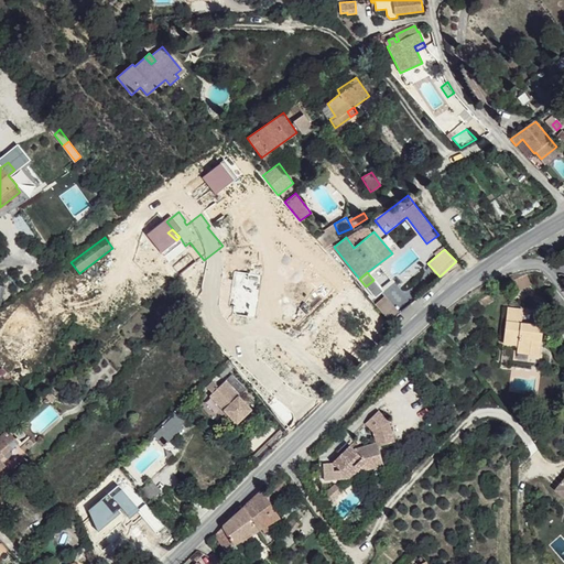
[(527,274),(509,282),(510,284),(513,293),(532,285),(527,274)]
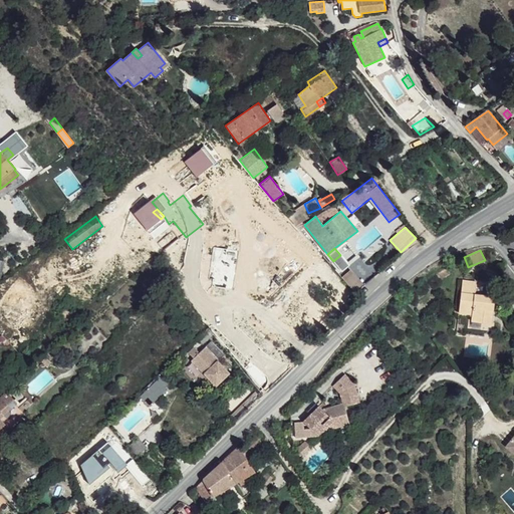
[(452,265),(438,273),(441,278),(455,269),(452,265)]
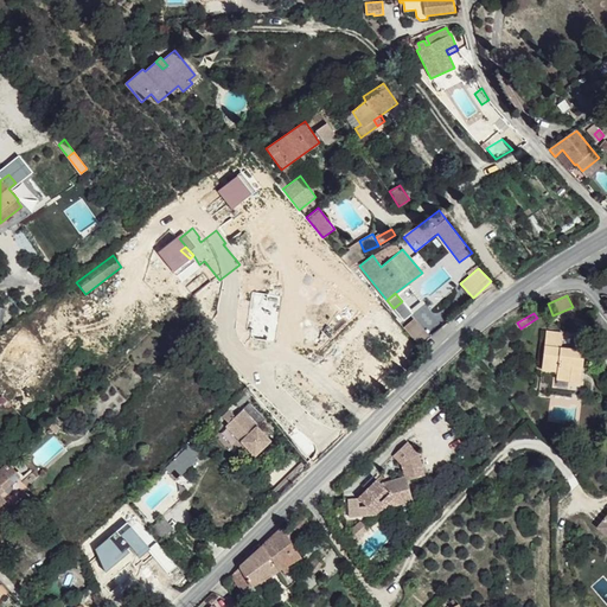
[(419,344),(429,333),(414,317),(403,327),(419,344)]
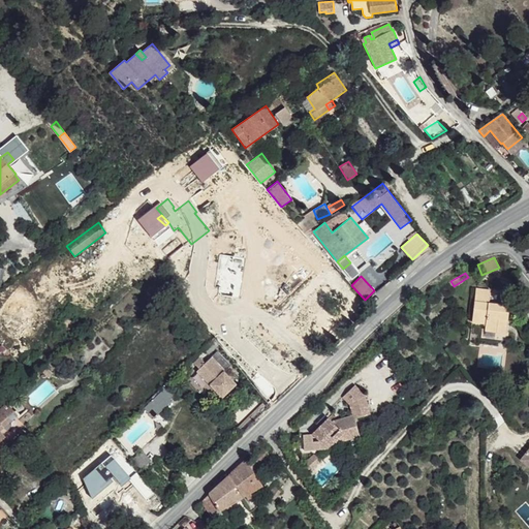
[(475,288),(472,321),(486,323),(485,331),(496,332),(497,325),(506,327),(509,306),(489,303),(490,290),(475,288)]
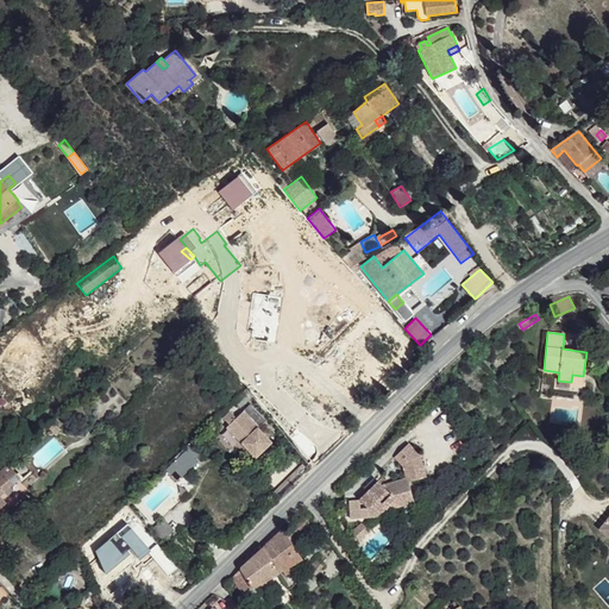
[(234,401),(240,407),(252,395),(246,388),(234,401)]
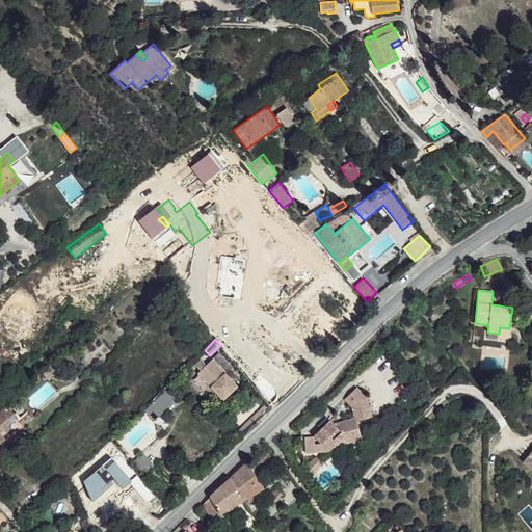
[(233,367),(219,352),(206,365),(201,361),(196,365),(201,370),(200,371),(224,398),(239,384),(227,372),(233,367)]
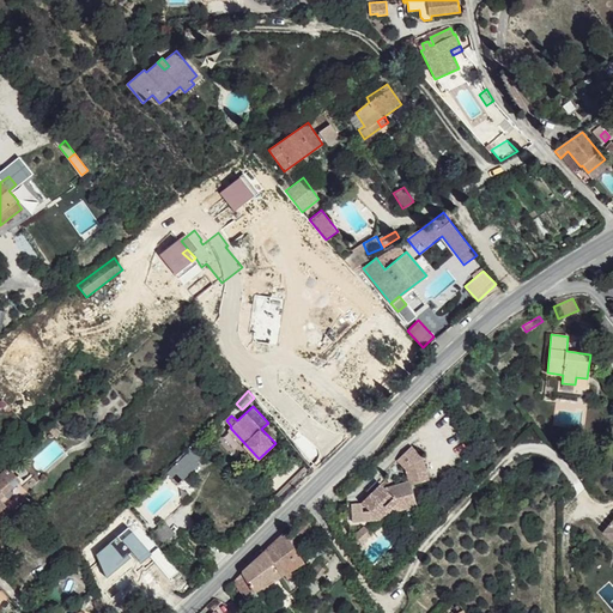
[(55,425),(49,431),(55,437),(60,432),(55,425)]
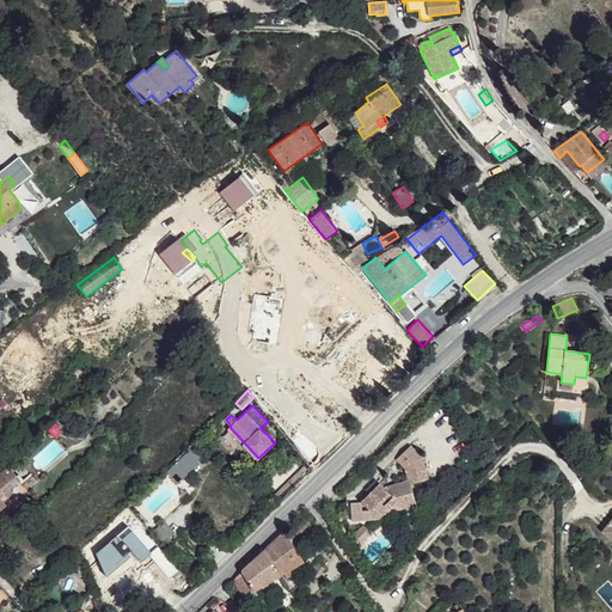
[(207,429),(191,445),(195,448),(210,433),(207,429)]
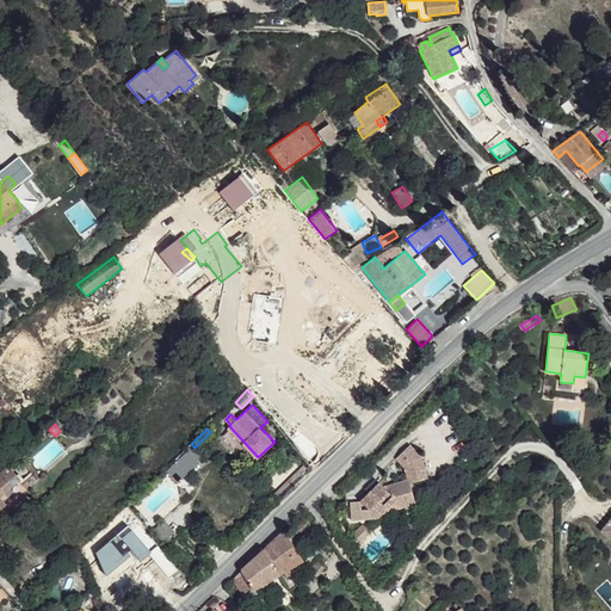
[(166,470),(171,476),(176,470),(181,477),(198,462),(196,460),(199,456),(190,445),(174,460),(176,461),(166,470)]
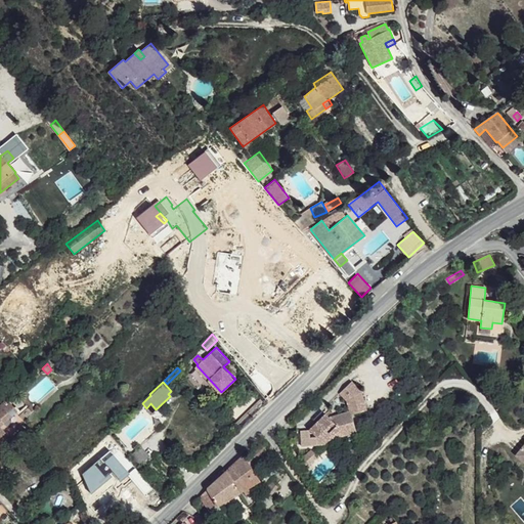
[(349,383),(338,393),(346,401),(359,392),(349,383)]
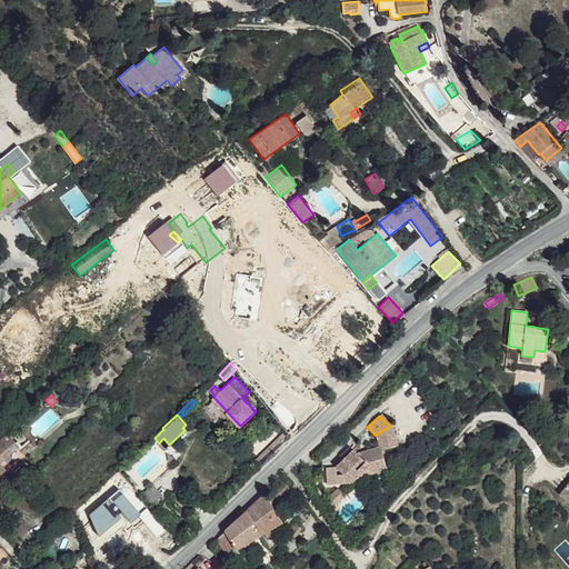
[(390,426),(376,436),(379,448),(380,450),(397,446),(390,426)]
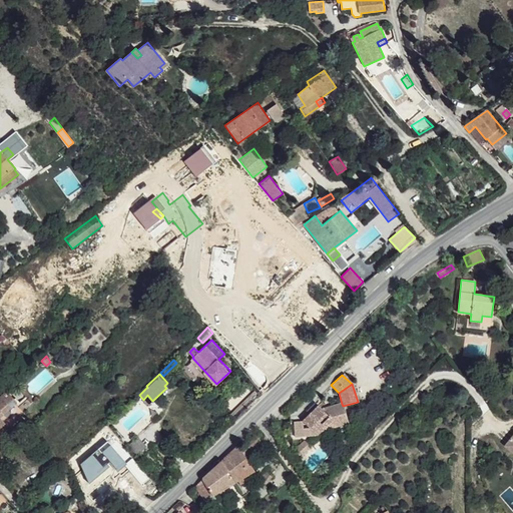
[(0,394),(0,426),(5,422),(8,425),(23,412),(5,391),(0,394)]
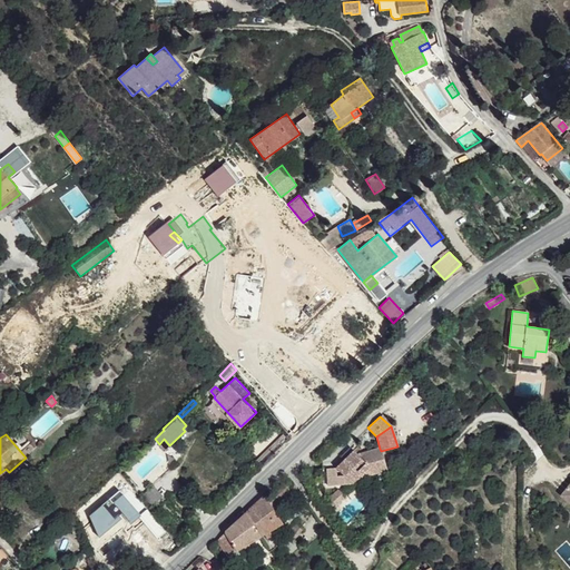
[(336,468),(352,483),(366,469),(371,474),(386,469),(381,451),(380,449),(364,453),(360,457),(353,450),(336,468)]
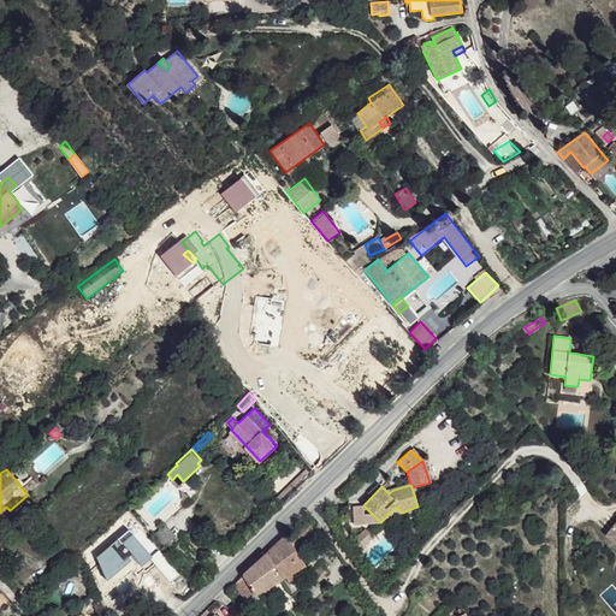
[(365,515),(363,505),(353,508),(356,526),(380,522),(371,514),(365,515)]
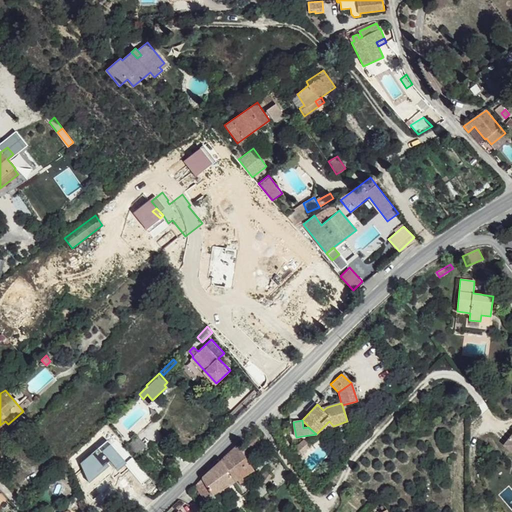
[(0,432),(8,424),(5,421),(0,425),(0,432)]
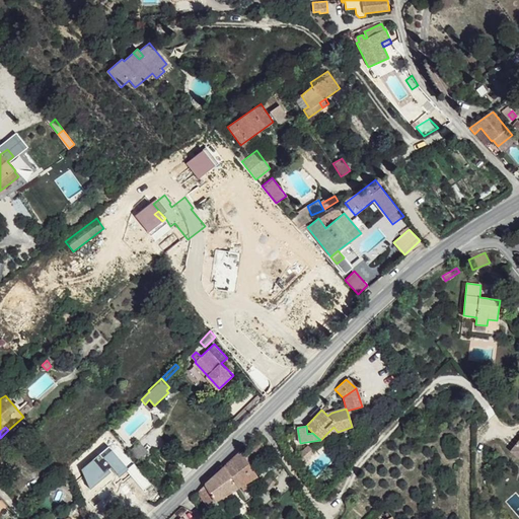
[(224,466),(237,488),(240,486),(248,480),(257,475),(247,460),(266,444),(260,439),(243,454),(241,450),(224,466)]
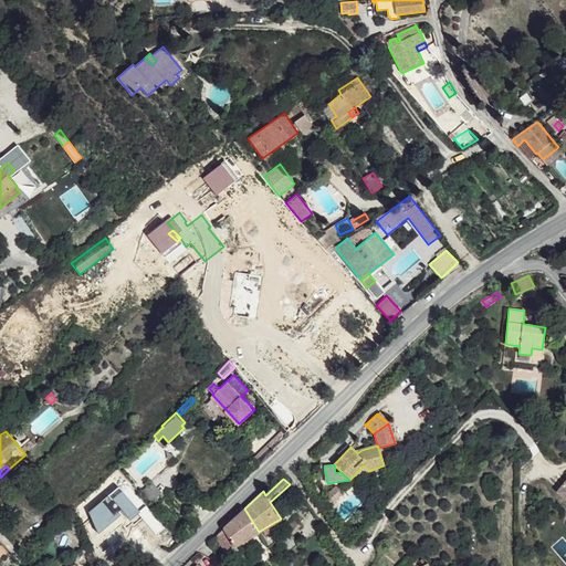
[(95,481),(86,488),(92,492),(100,485),(95,481)]
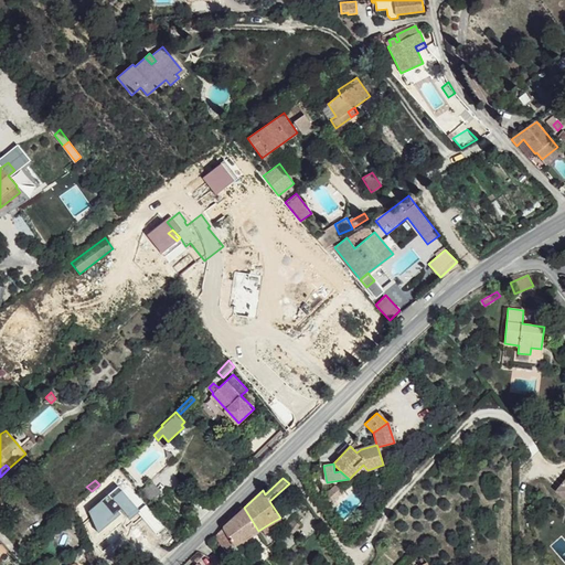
[(152,499),(161,490),(151,481),(142,489),(152,499)]
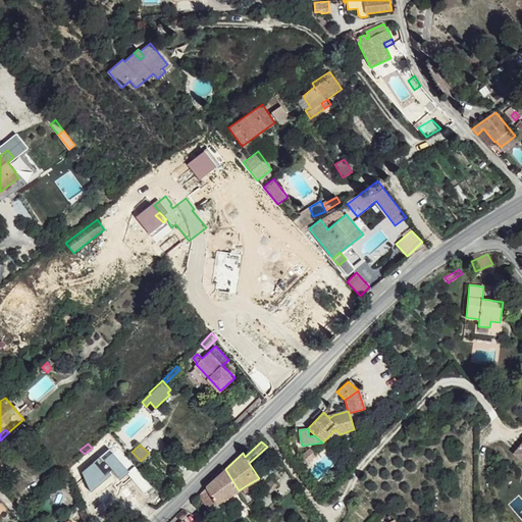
[(92,449),(68,470),(74,482),(100,458),(92,449)]
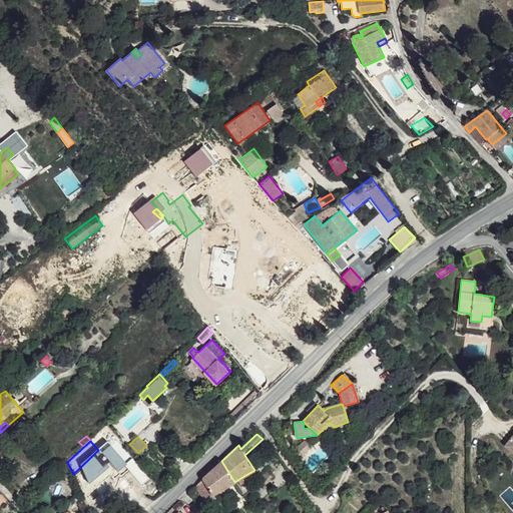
[(306,441),(298,449),(300,451),(297,455),(300,458),(312,446),(306,441)]
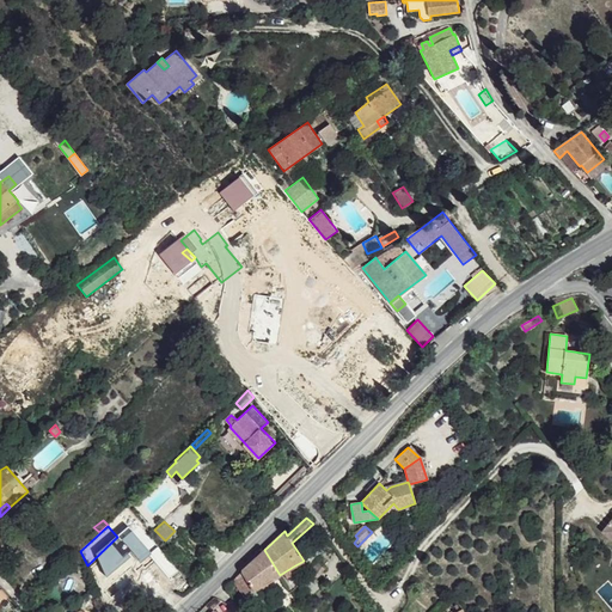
[(150,552),(171,579),(179,571),(158,545),(150,552)]
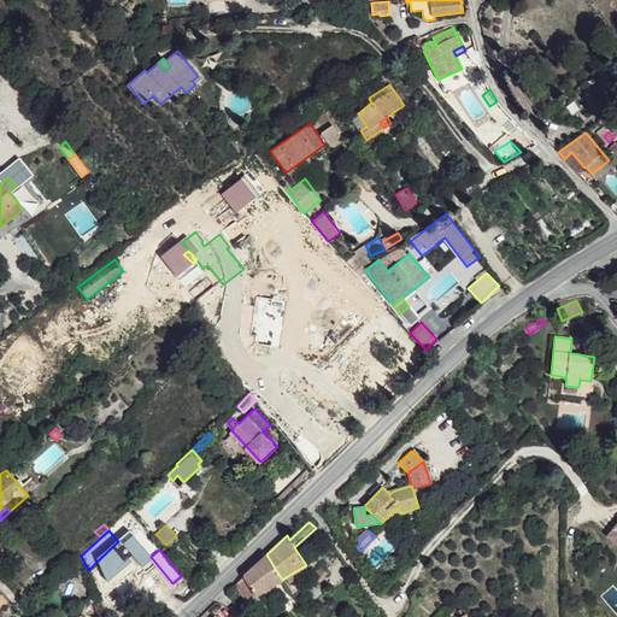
[(235,585),(246,600),(256,594),(263,591),(269,587),(282,580),(266,554),(244,576),(235,585)]
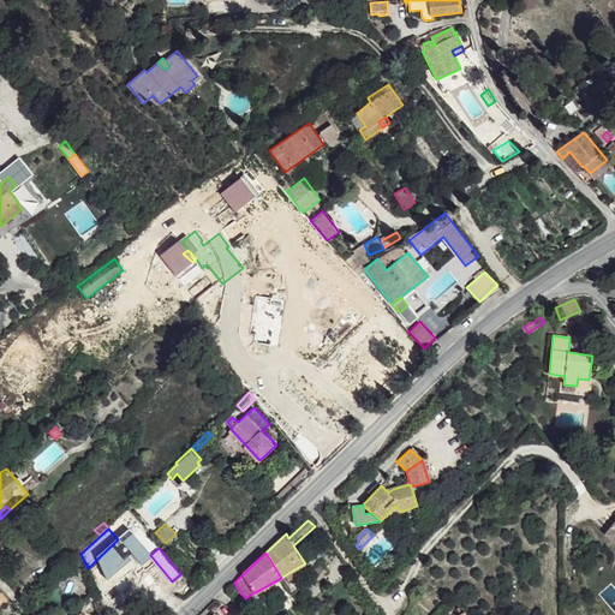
[(312,577),(318,581),(327,569),(320,562),(312,577)]
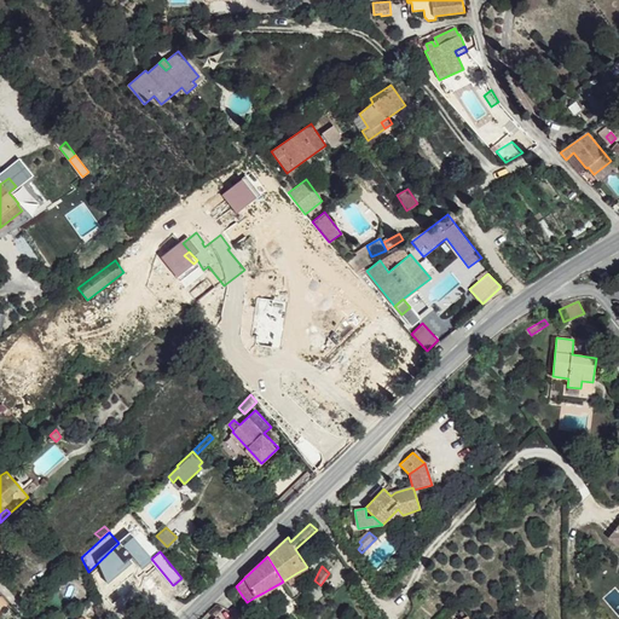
[(296,573),(287,579),(290,584),(299,578),(296,573)]
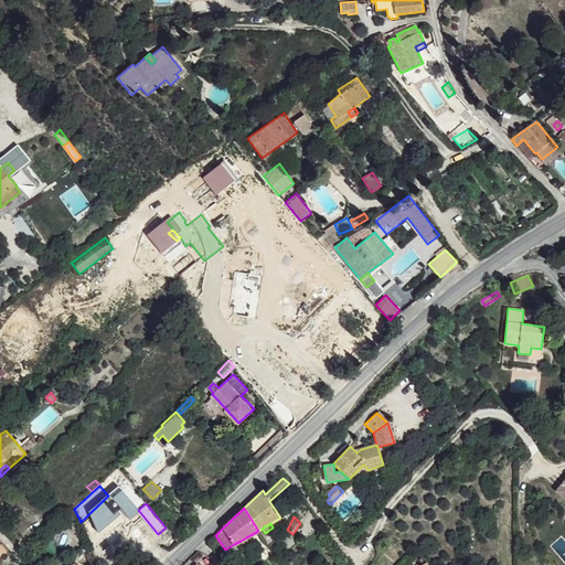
[(276,541),(280,545),(292,534),(287,530),(276,541)]
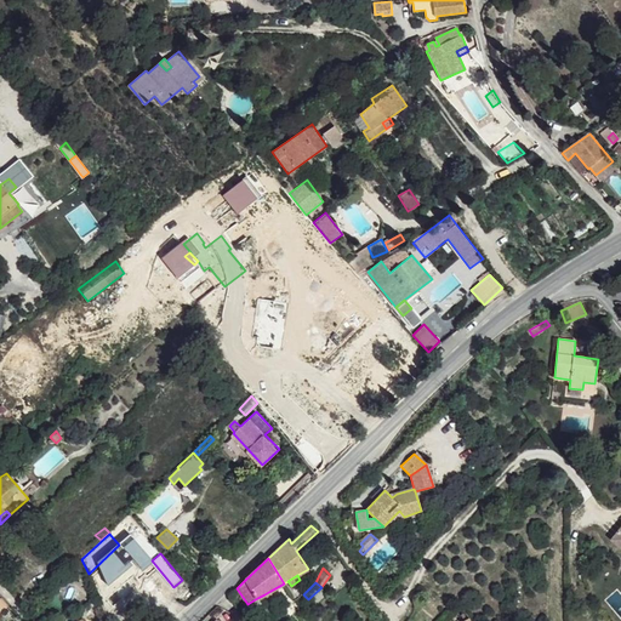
[(322,587),(308,599),(314,604),(328,593),(322,587)]
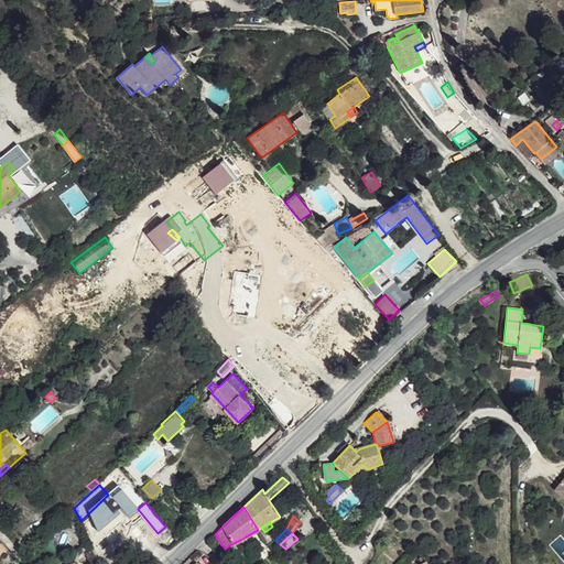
[(130,548),(139,560),(144,555),(136,543),(130,548)]
